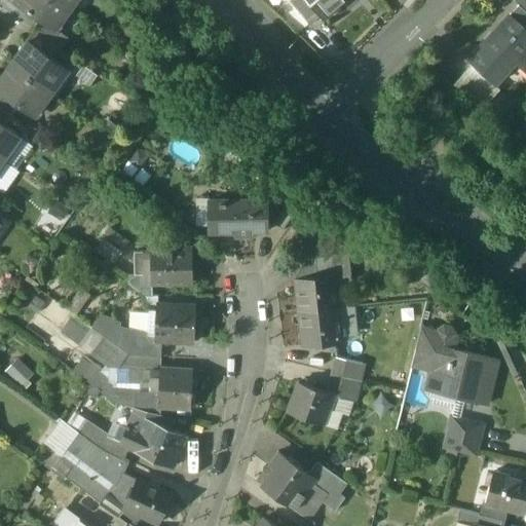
[(72,7),(61,0),(15,0),(14,2),(41,21),(55,31),(57,30),(72,7)]
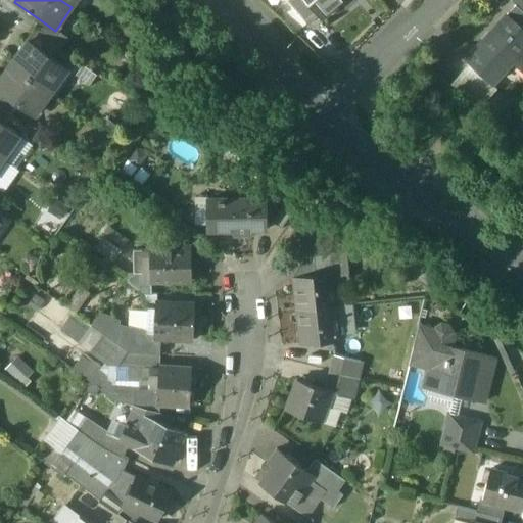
[(303,0),(320,19),(342,0),(303,0)]
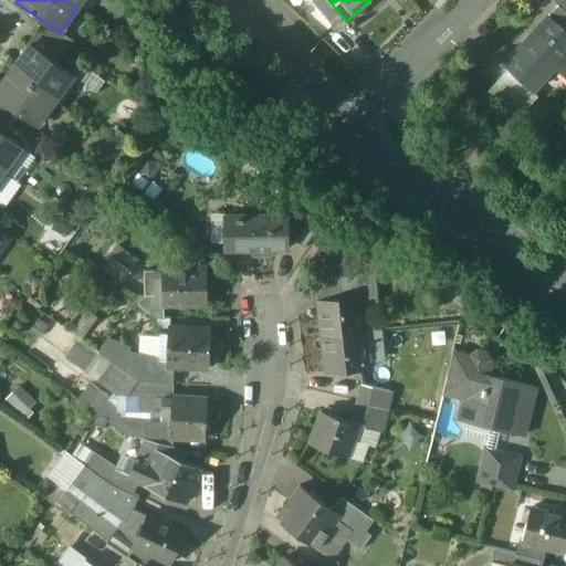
[(565,0),(553,0),(557,6),(565,12),(565,0)]
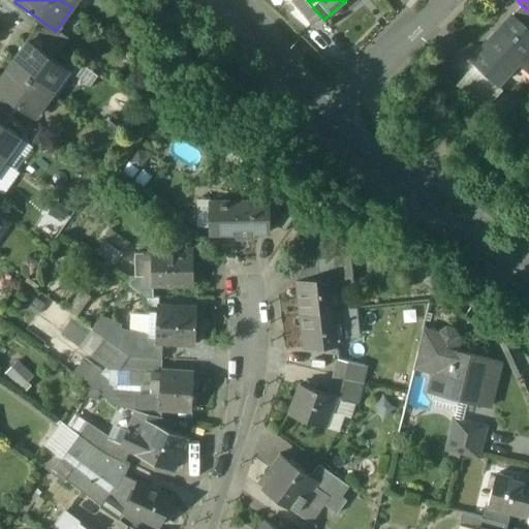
[(528,11),(521,5),(510,16),(514,19),(515,18),(528,30),(528,11)]
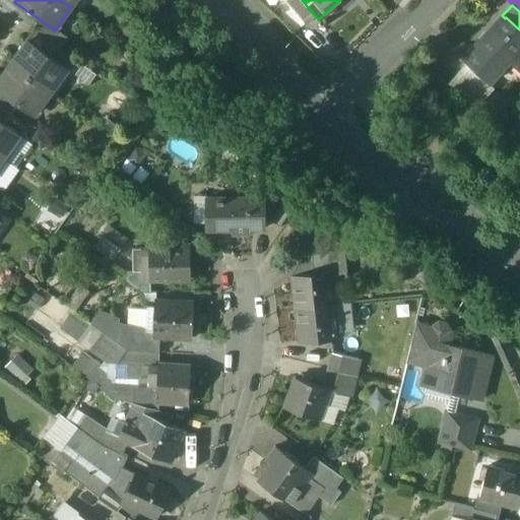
[(519,29),(506,17),(505,18),(491,35),(488,31),(462,60),(466,64),(488,83),(512,57),(519,63),(519,29)]
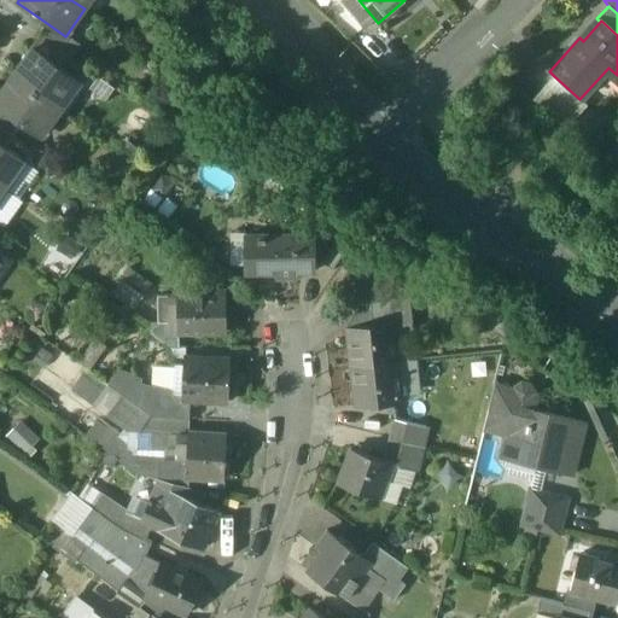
[(65,36),(48,24),(40,36),(64,53),(74,40),(66,35),(65,36)]
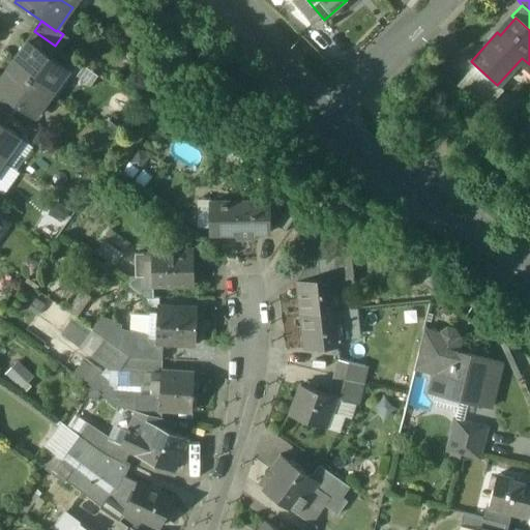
[(55,46),(34,31),(26,42),(27,43),(28,42),(48,56),(55,46)]
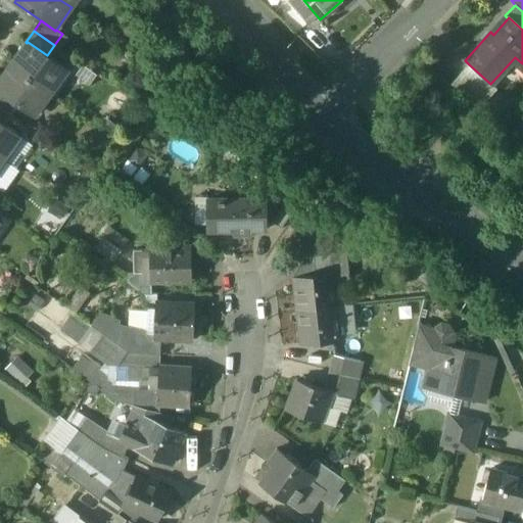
[(68,38),(62,34),(54,45),(60,49),(68,38)]
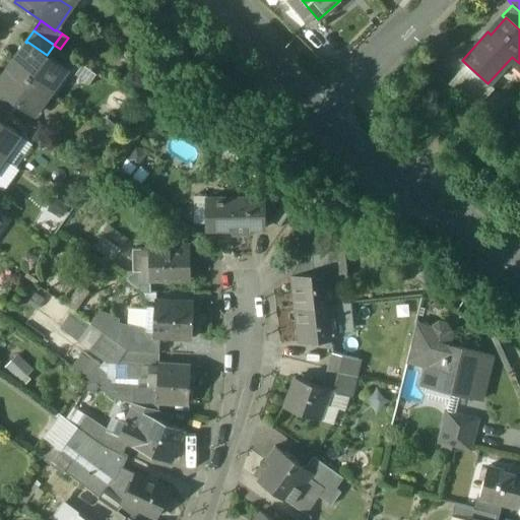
[(47,55),(27,42),(26,43),(11,64),(51,92),(67,69),(53,60),(47,55)]
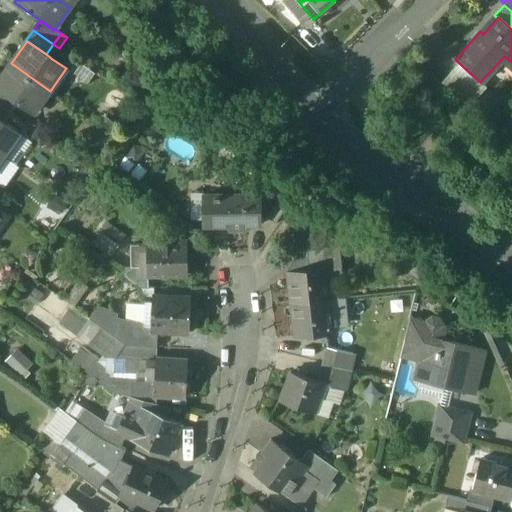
[(53,44),(46,54),(52,59),(59,48),(53,44)]
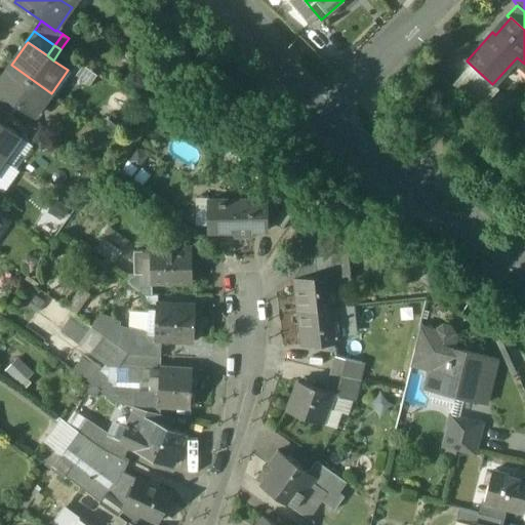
[(11,65),(0,81),(0,92),(19,107),(35,118),(51,93),(11,65)]
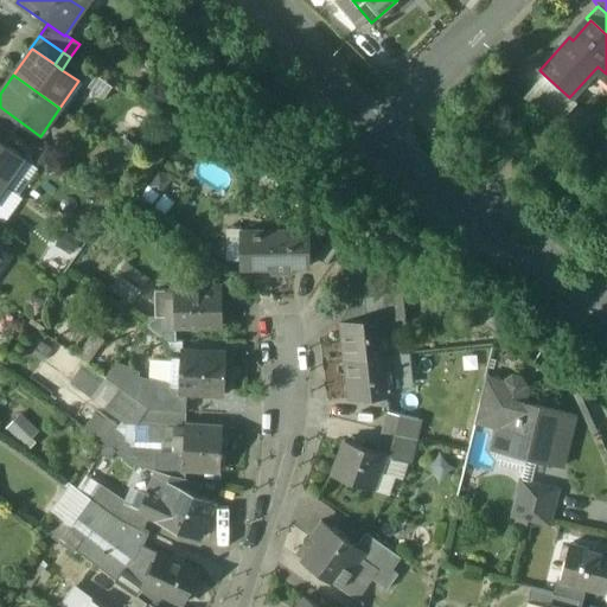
[(569,97),(544,75),(524,97),(555,126),(575,102),(569,97)]
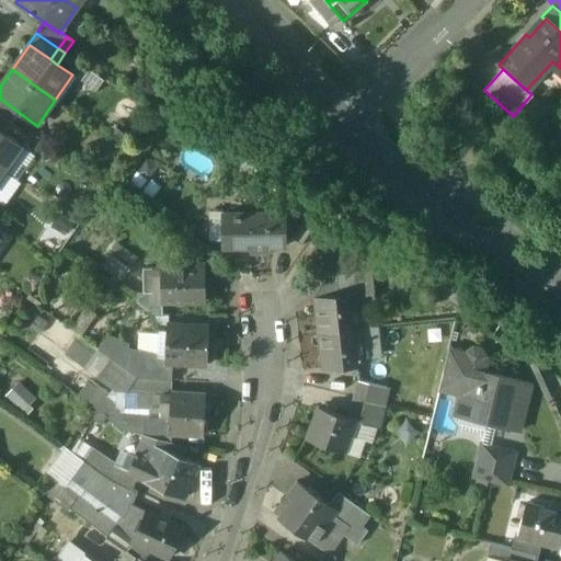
[(21,114),(0,99),(0,114),(13,124),(21,114)]
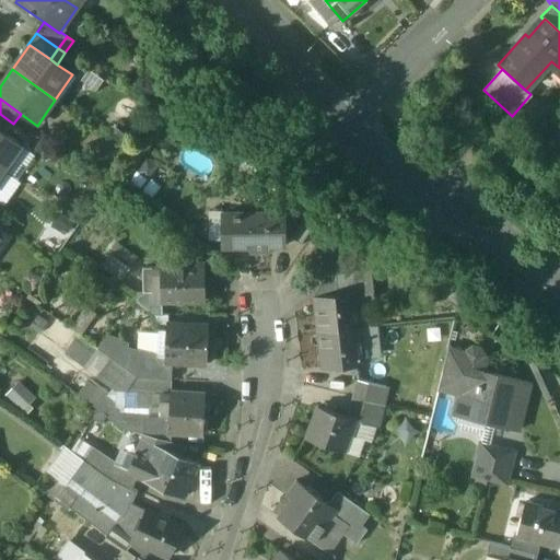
[(514,123),(497,105),(486,116),(503,132),(514,123)]
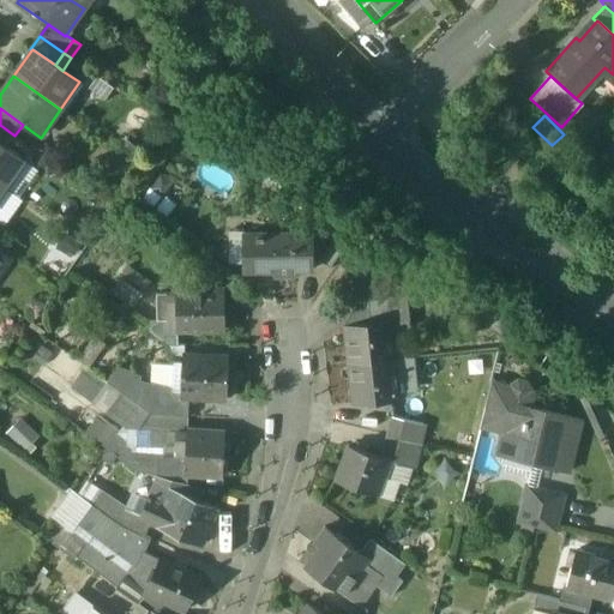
[(14,136),(0,125),(0,143),(5,148),(14,136)]
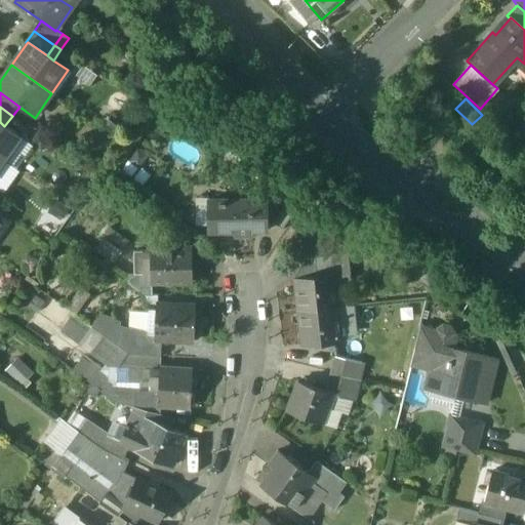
[(4,126),(0,122),(0,157),(3,160),(19,136),(4,126)]
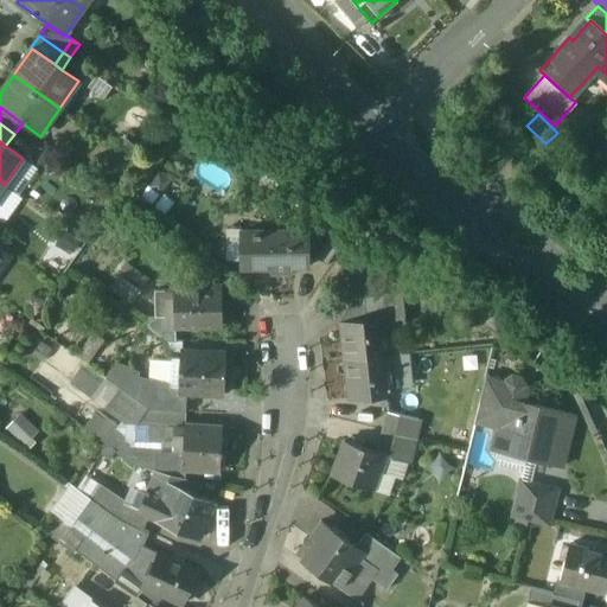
[(296,198),(280,186),(275,195),(292,205),(296,198)]
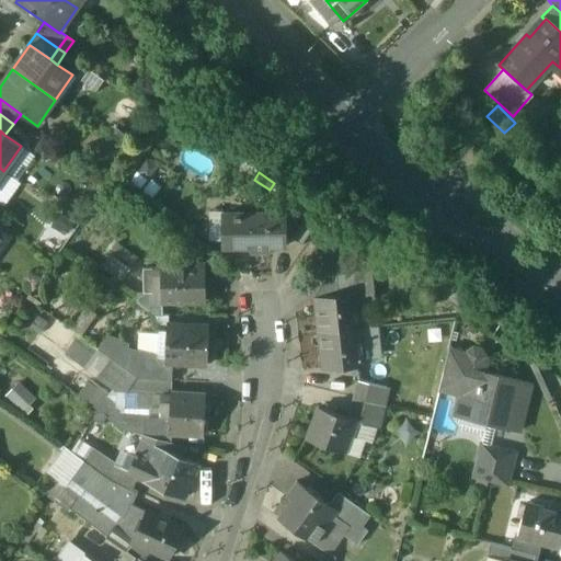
[(249,244),(249,213),(222,213),(222,240),(229,244),(249,244)]
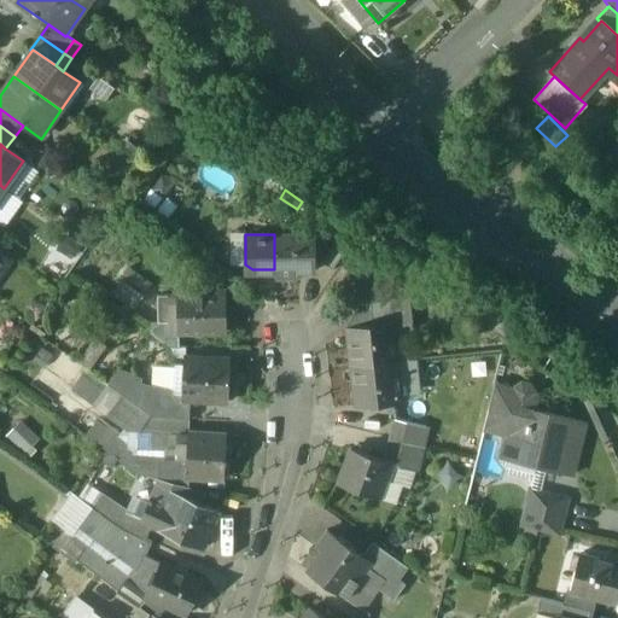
[(315,234),(274,234),(274,269),(274,277),(297,277),(297,269),(315,269),(315,234)]
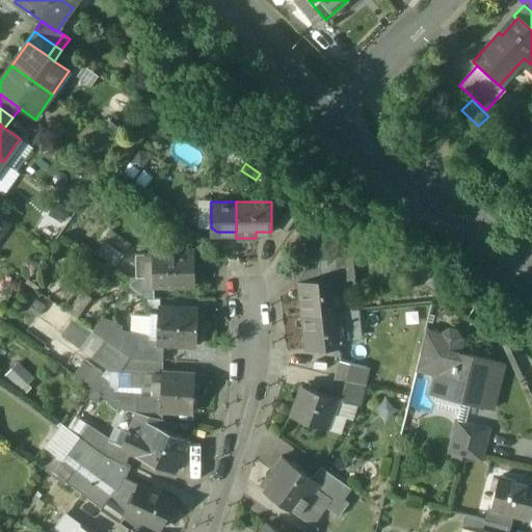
[(290,204),(275,224),(286,232),(300,212),(290,204)]
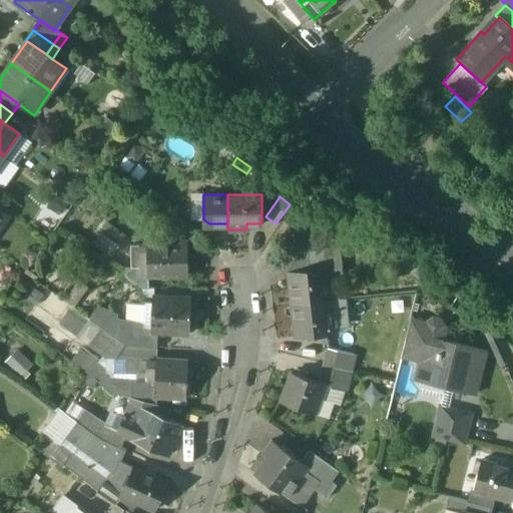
[(306,211),(286,237),(300,248),(319,221),(306,211)]
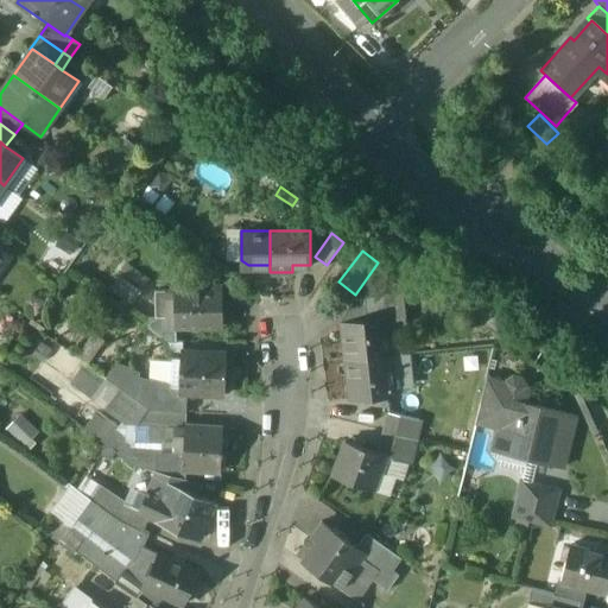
[(141,292),(119,276),(111,289),(133,304),(141,292)]
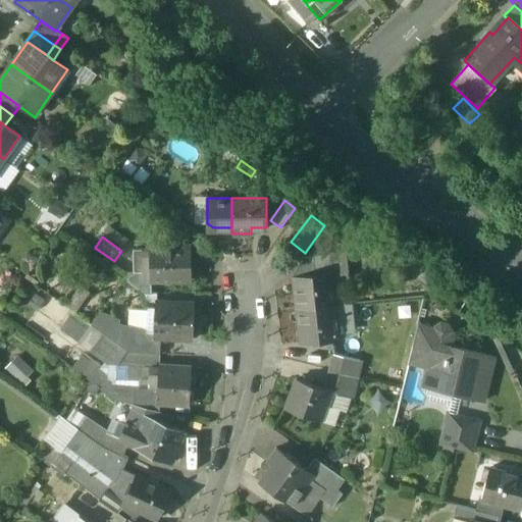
[(171,249),(134,250),(135,272),(151,272),(151,281),(152,281),(190,280),(190,246),(171,246),(171,249)]
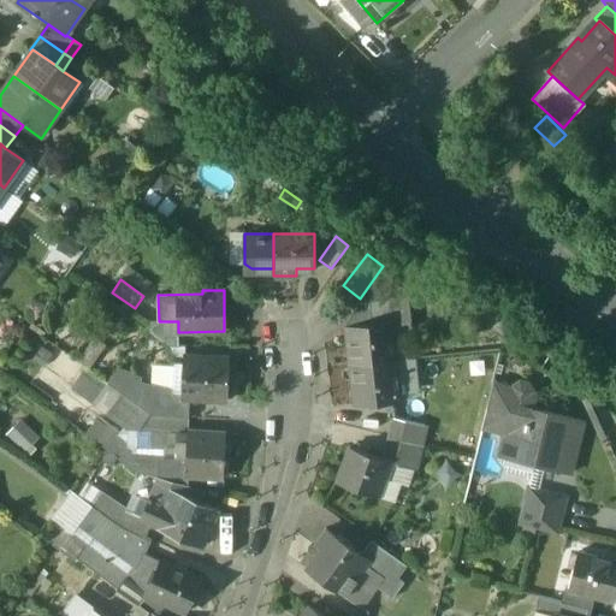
[(396,300),(369,301),(372,323),(394,321),(394,323),(398,323),(396,300)]
